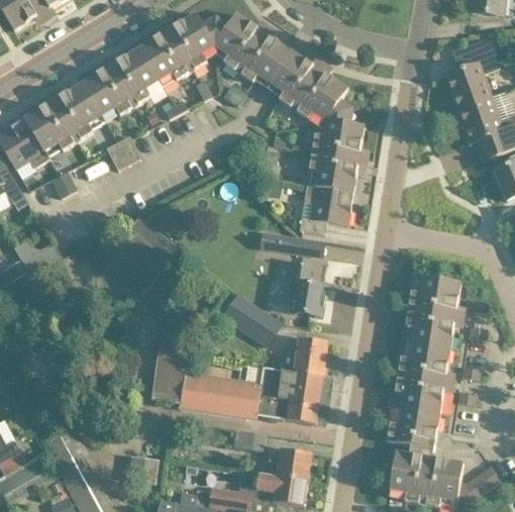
[(0,7),(13,29),(33,16),(34,12),(30,6),(36,3),(34,0),(0,0),(0,7)]
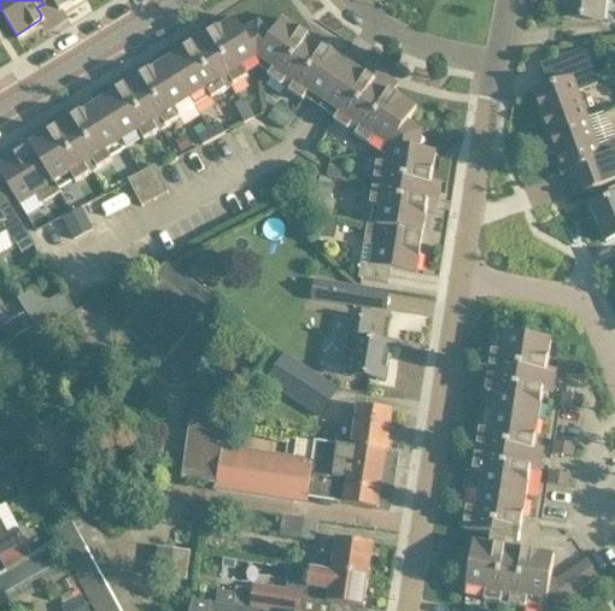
[(562,0),(561,12),(598,16),(599,0),(562,0)]
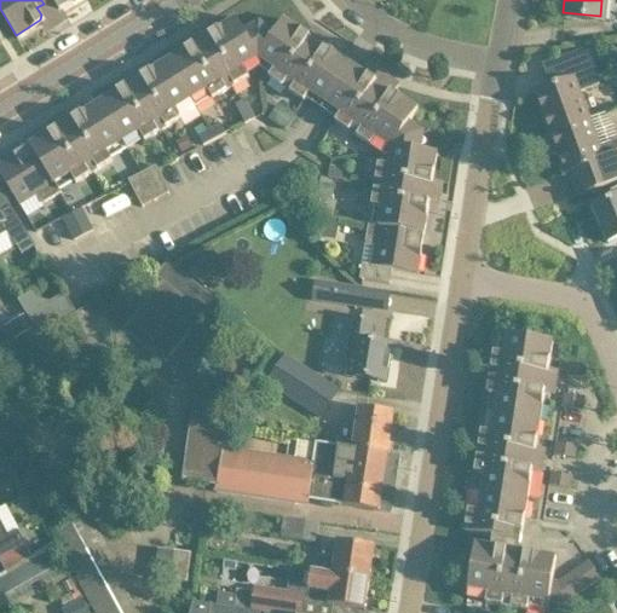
[(246,69),(257,62),(258,19),(257,19),(257,28),(247,34),(234,13),(209,29),(208,34),(213,41),(206,46),(229,84),(247,73),(246,69)]
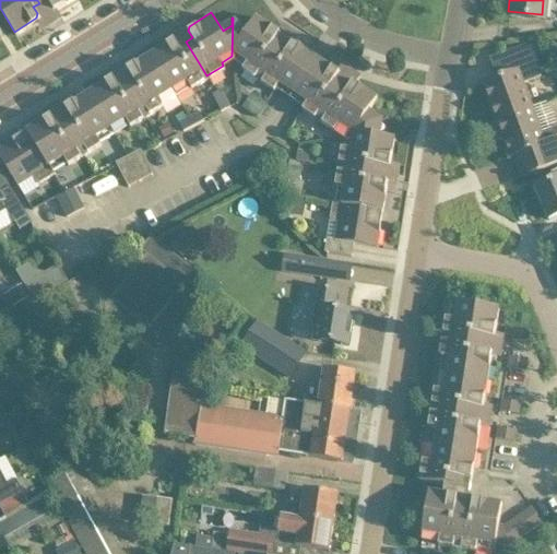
[(240,66),(257,77),(279,44),(272,39),(276,32),(276,27),(255,13),(243,31),(234,23),(234,18),(233,18),(232,56),(243,63),(240,66)]
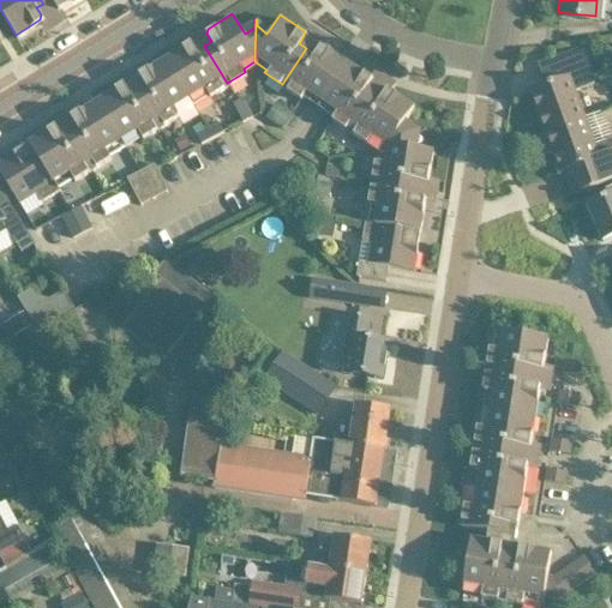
[(209,94),(227,83),(204,46),(197,50),(192,42),(187,42),(165,55),(187,95),(204,84),(209,94)]
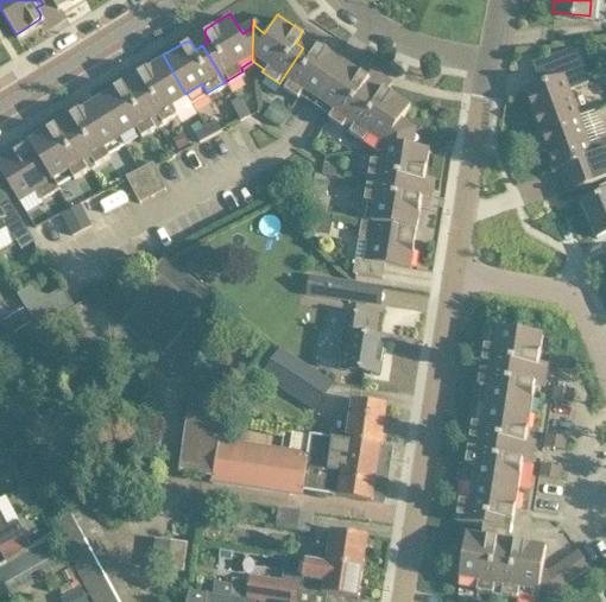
[(310,52),(303,48),(279,83),(297,95),(298,92),(314,102),(342,58),(317,42),(310,52)]
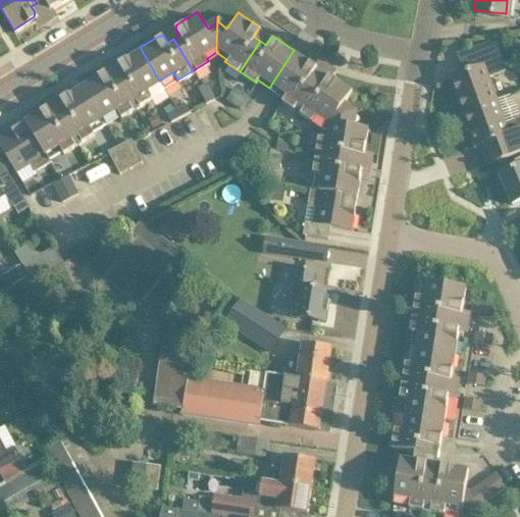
[(450,74),(462,107),(495,96),(486,73),(504,67),(492,37),(474,43),(455,50),(456,51),(462,49),(469,67),(450,74)]
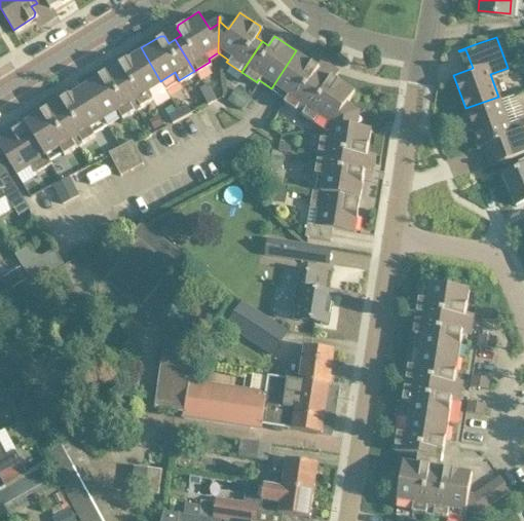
[(147,89),(160,81),(141,47),(120,60),(119,64),(123,71),(117,75),(137,107),(152,97),(147,89)]
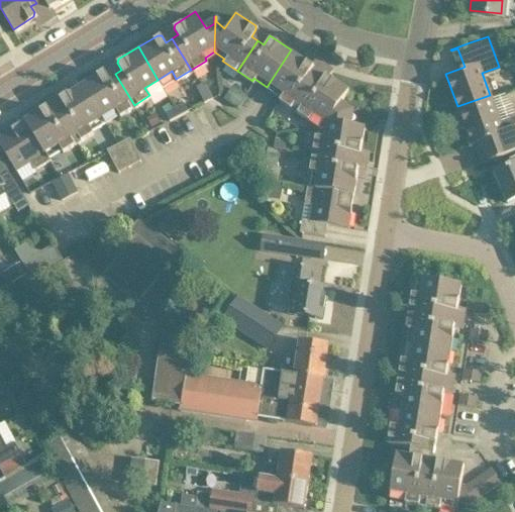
[(278,98),(293,107),(313,77),(307,73),(313,65),(291,49),(267,87),(280,95),(278,98)]
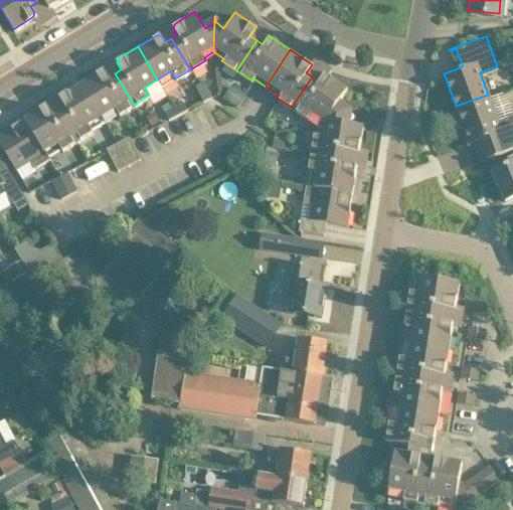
[(119,114),(134,105),(115,73),(109,77),(105,70),(101,69),(80,81),(100,115),(114,106),(119,114)]
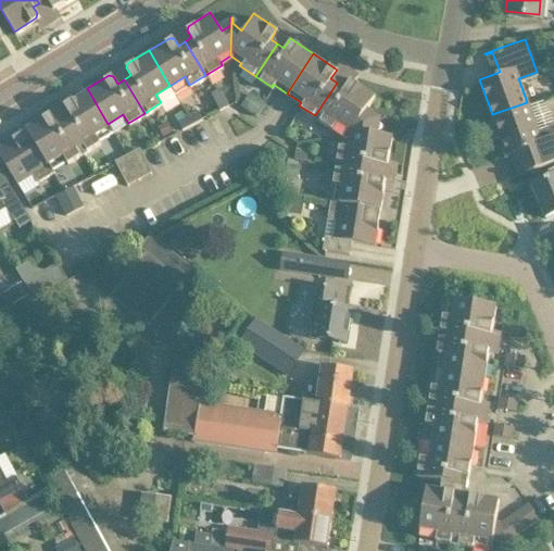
[(343,88),(337,83),(315,115),(331,126),(332,124),(343,130),(372,119),(362,112),(374,95),(352,79),(348,80),(343,88)]
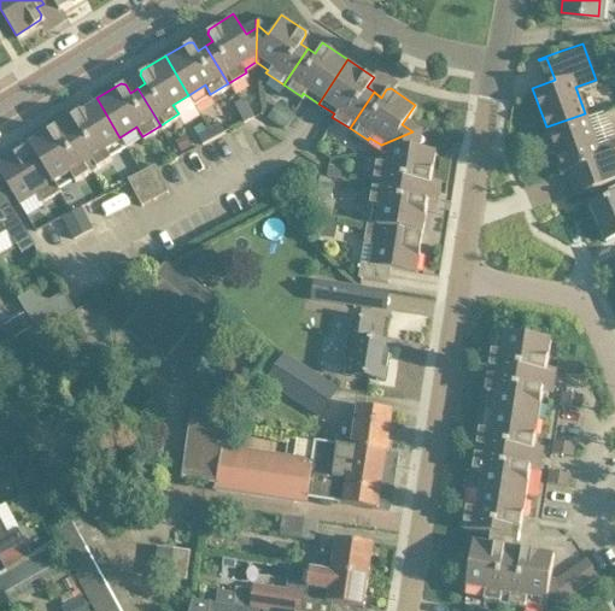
[(233,99),(242,118),(252,113),(242,94),(233,99)]
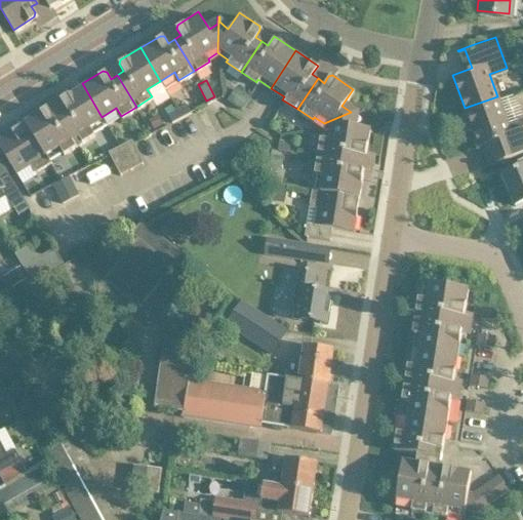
[(88,125),(102,117),(82,83),(62,95),(61,100),(65,107),(58,111),(78,143),(93,132),(88,125)]
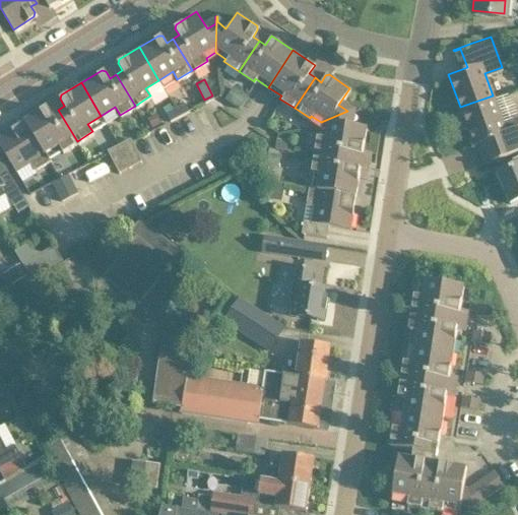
[(502,118),(493,95),(460,107),(461,110),(452,116),(456,126),(467,125),(473,142),(475,141),(482,161),(495,156),(503,153),(517,146),(517,112),(517,113),(502,118)]
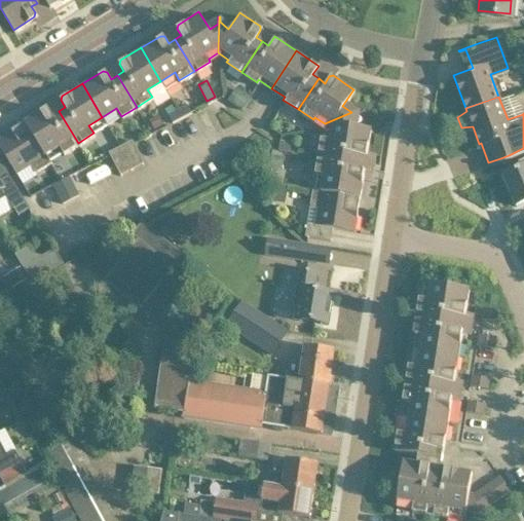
[(176,106),(181,114),(190,110),(185,102),(176,106)]
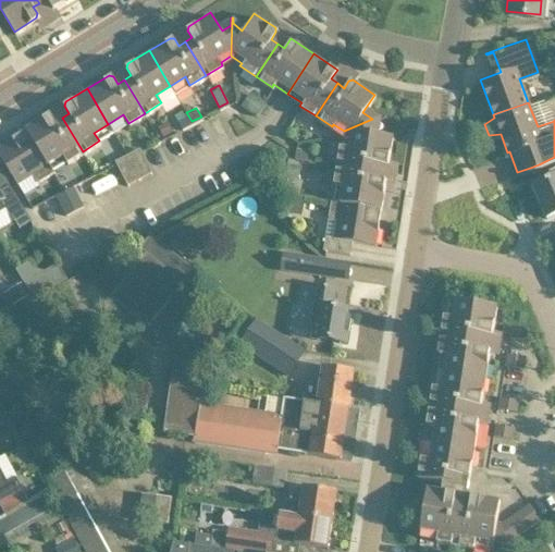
[(176,118),(182,126),(192,121),(186,112),(176,118)]
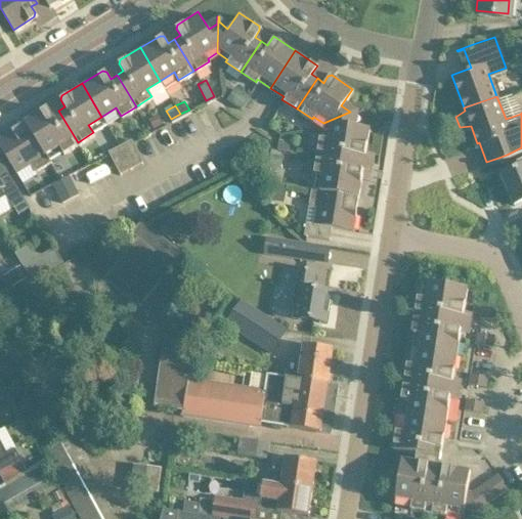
[(24,119),(48,160),(50,159),(45,150),(57,143),(62,152),(78,142),(58,111),(52,114),(48,107),(44,106),(24,119)]
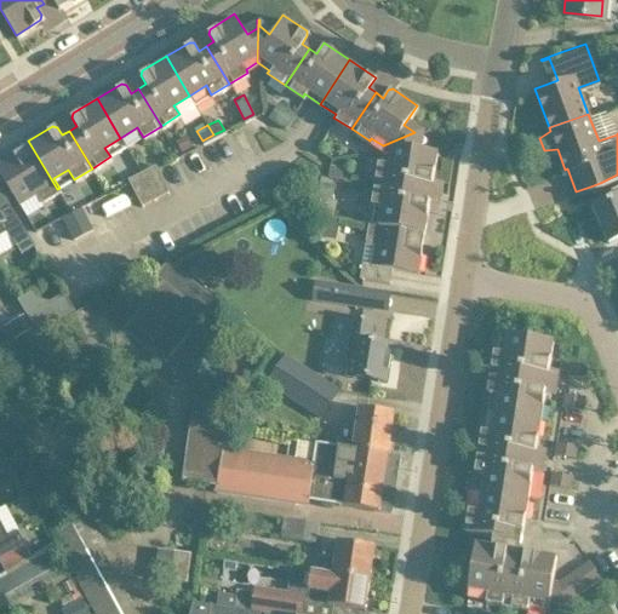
[(377,159),(372,188),(416,195),(418,178),(428,179),(431,177),(436,149),(413,145),(415,132),(383,145),(381,160),(377,159)]
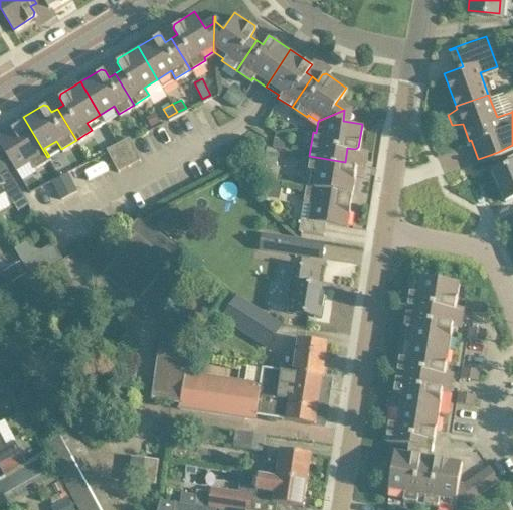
[(33,166),(47,157),(23,117),(0,131),(0,143),(14,167),(28,158),(33,166)]
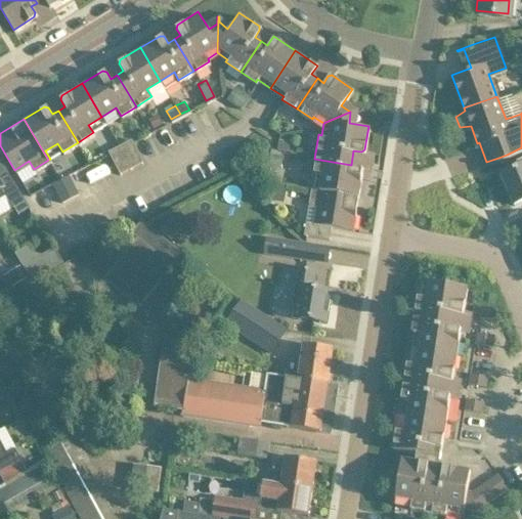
[(130,136),(118,142),(130,165),(141,160),(130,136)]
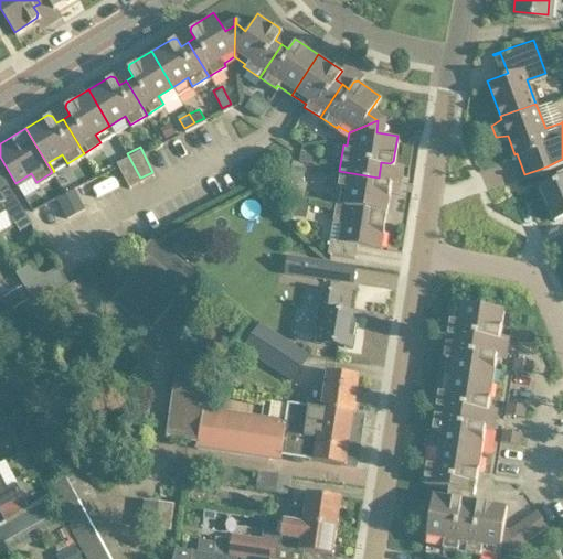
[(311,149),(299,147),(298,157),(309,159),(311,149)]
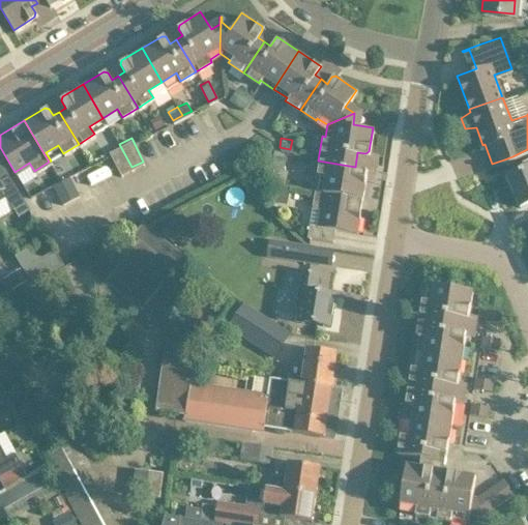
[(108,150),(110,152),(120,173),(132,167),(119,144),(108,150)]
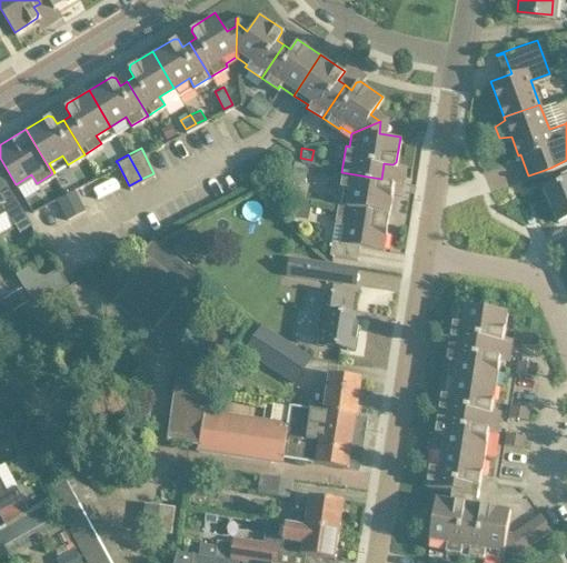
[(561,179),(544,186),(557,219),(566,214),(566,166),(558,171),(561,179)]
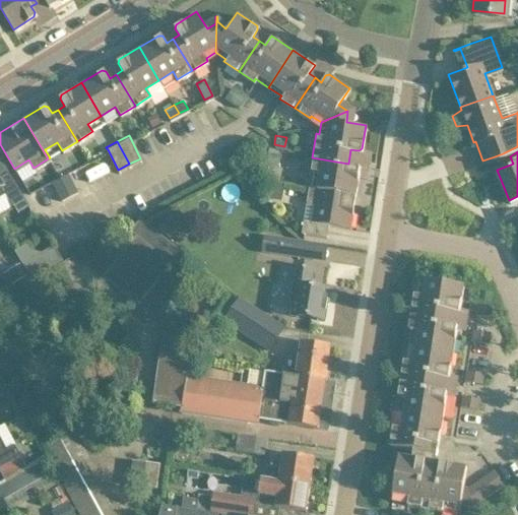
[(348,165),(348,164),(312,157),(311,169),(319,170),(317,184),(308,183),(306,197),(352,205),(359,169),(357,166),(348,165)]
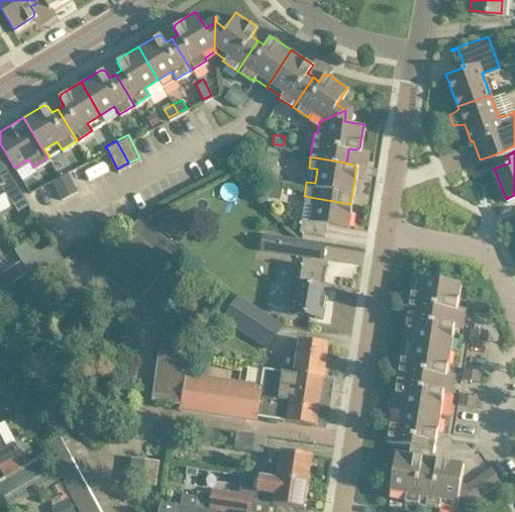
[(272,165),(263,164),(262,174),(271,176),(272,165)]
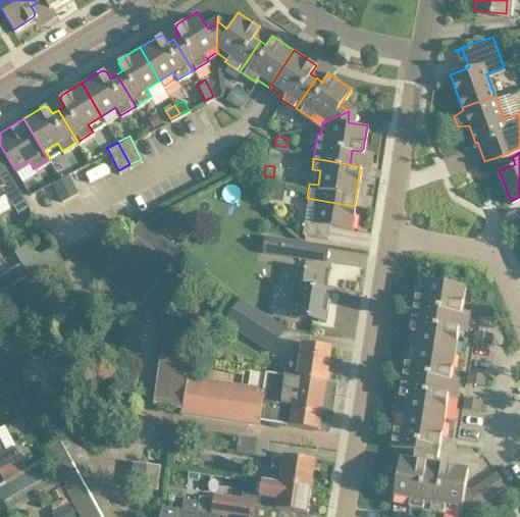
[(0,194),(5,192),(10,199),(13,204),(16,210),(29,203),(21,192),(8,170),(0,174),(0,194)]
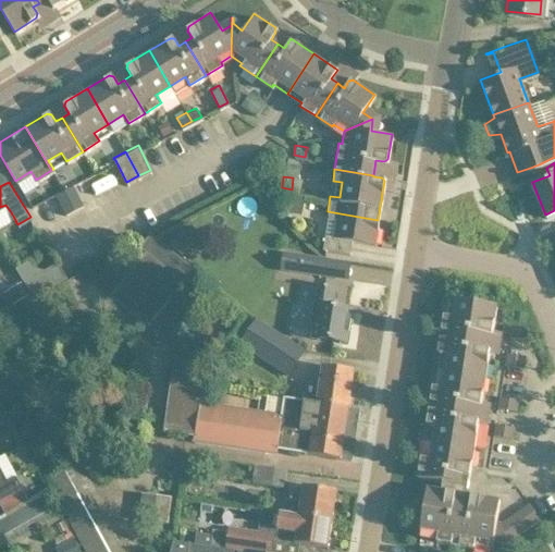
[(72,183),(63,187),(74,207),(83,203),(72,183)]
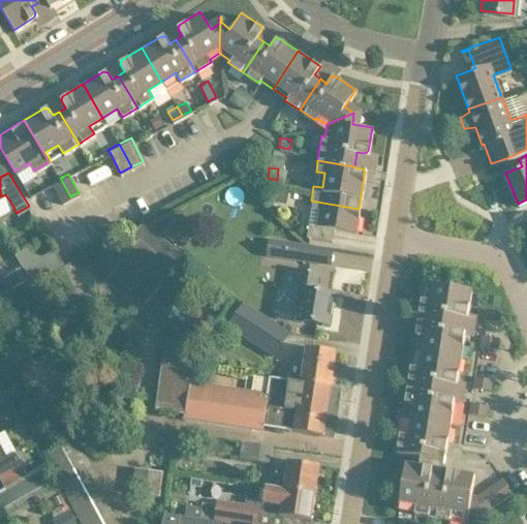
[(70,196),(60,178),(52,182),(62,201),(70,196)]
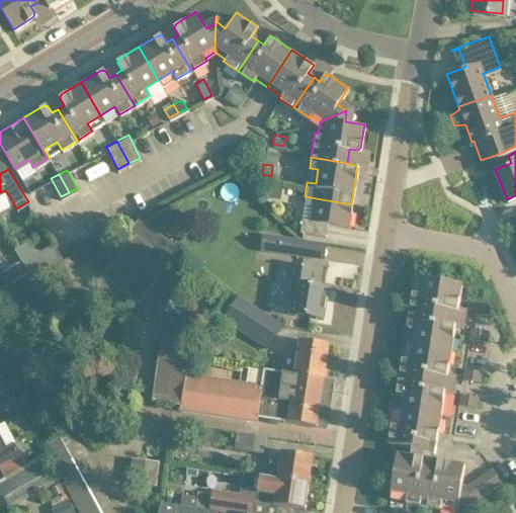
[(267,191),(279,193),(280,184),(269,182),(268,185),(267,191)]
